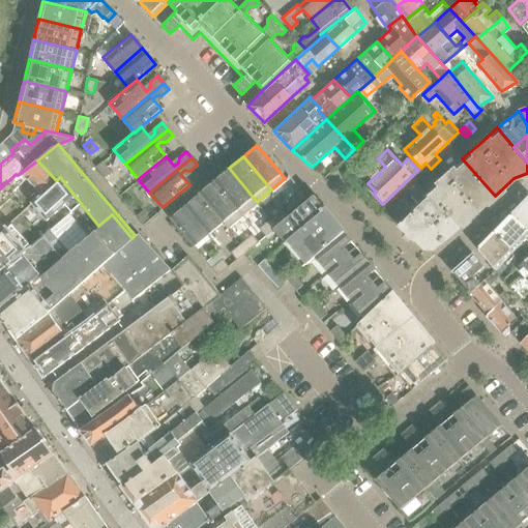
[(458,227),(495,196),(462,158),(435,182),(436,183),(428,192),(458,227)]
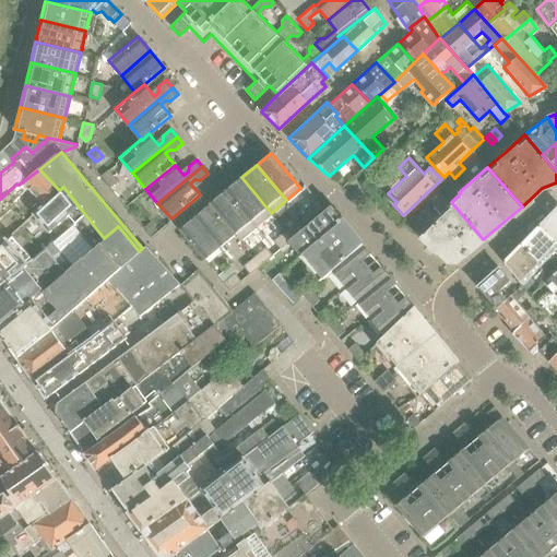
[(117,180),(107,168),(101,175),(110,186),(117,180)]
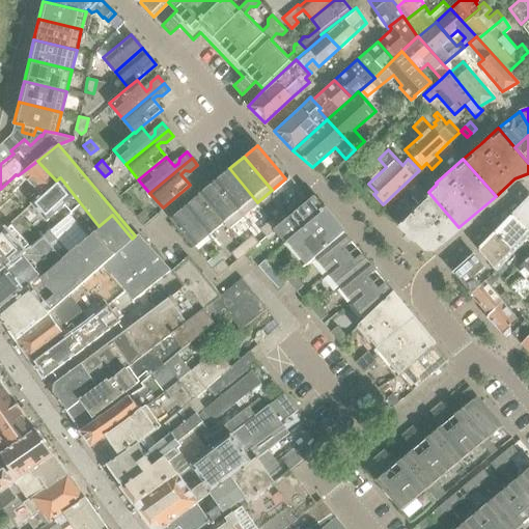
[(39,193),(42,194),(56,181),(37,161),(18,175),(16,174),(12,177),(19,185),(25,177),(39,193)]
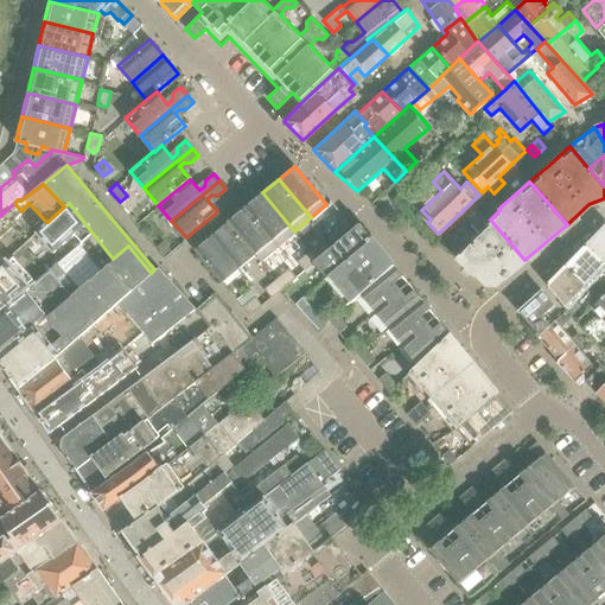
[(294,231),(262,192),(246,207),(278,244),(294,231)]
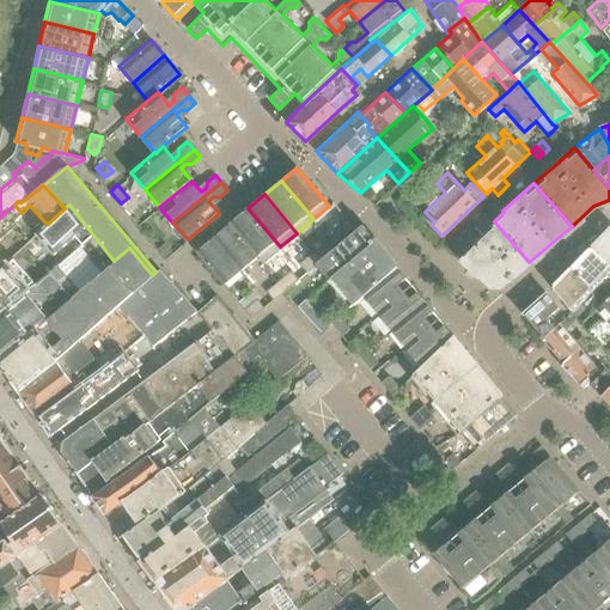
[(0,258),(2,257),(0,254),(0,237),(18,223),(14,219),(22,213),(14,205),(0,218),(0,258)]
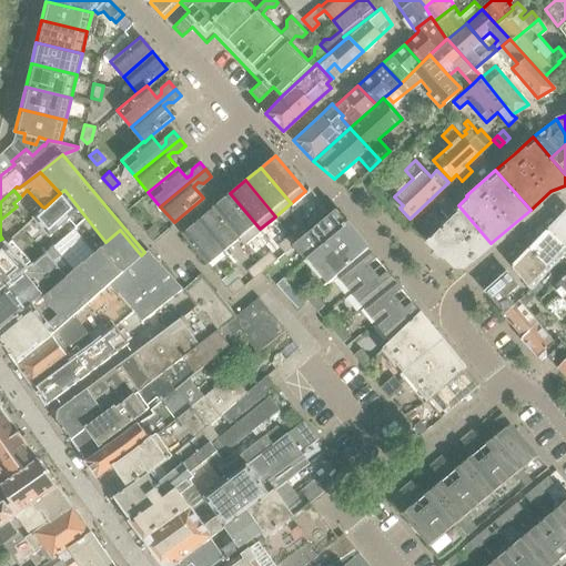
[(42,206),(24,223),(46,250),(84,215),(64,190),(60,193),(44,208),(42,206)]
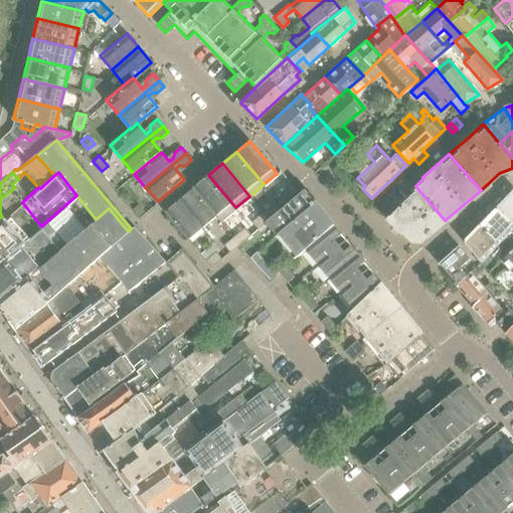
[(430,234),(445,220),(415,186),(414,187),(400,173),(391,182),(405,196),(399,202),(401,204),(387,218),(402,232),(402,231),(412,241),(420,241),(426,235),(428,236),(430,234)]
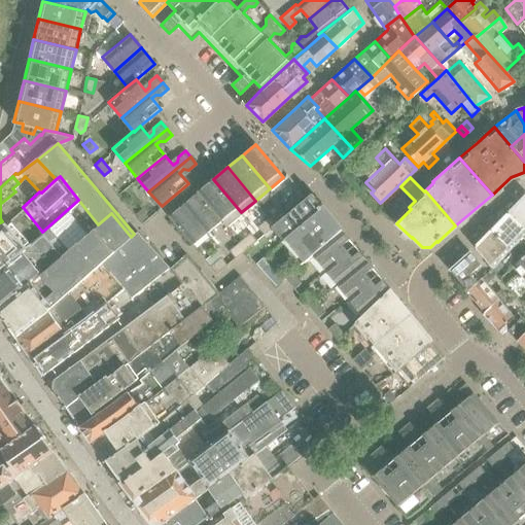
[(226,224),(241,212),(213,179),(199,191),(221,219),(226,224)]
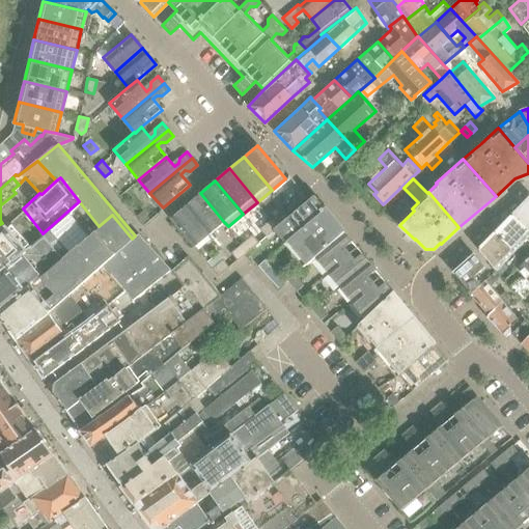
[(295,205),(306,196),(300,189),(288,198),(295,205)]
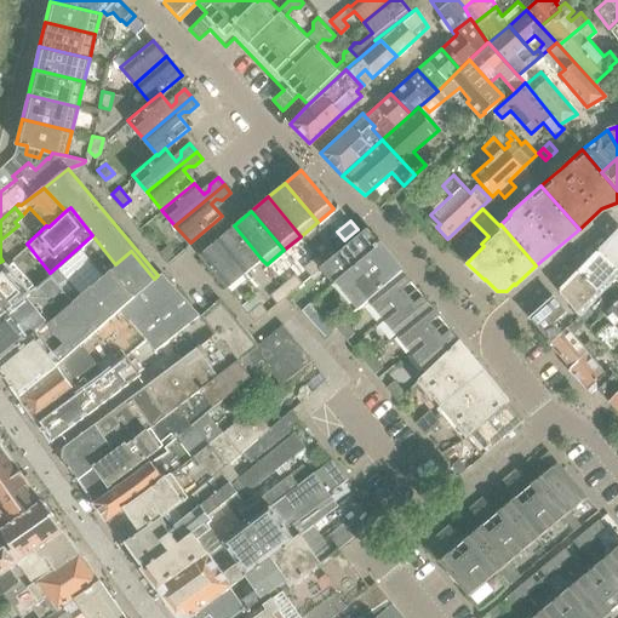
[(261,258),(234,225),(216,240),(244,272),(261,258)]
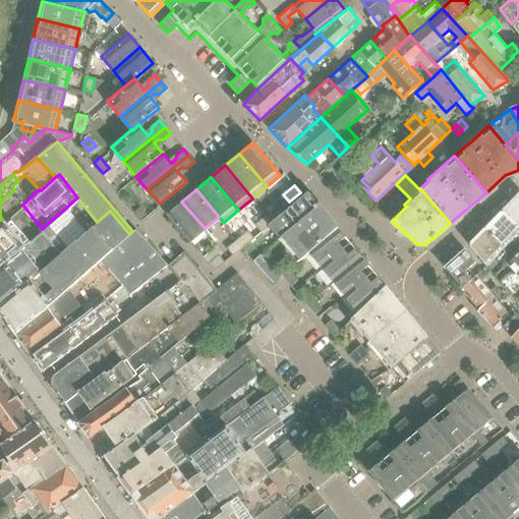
[(281,235),(316,206),(314,203),(315,202),(307,191),(282,213),(273,221),(269,224),(278,235),(281,233),(282,234),(281,235)]
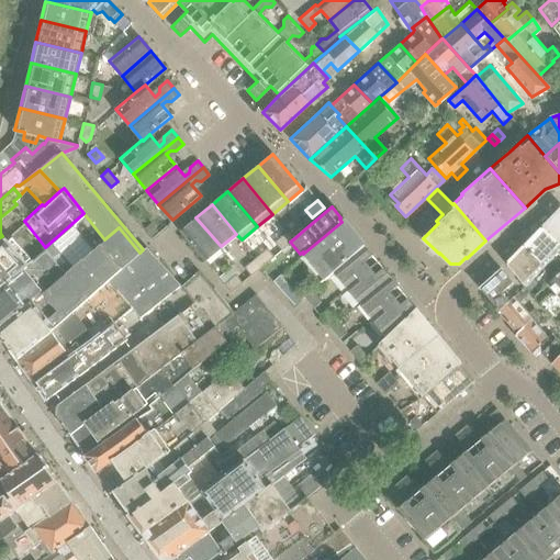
[(559,208),(542,226),(559,243),(559,208)]
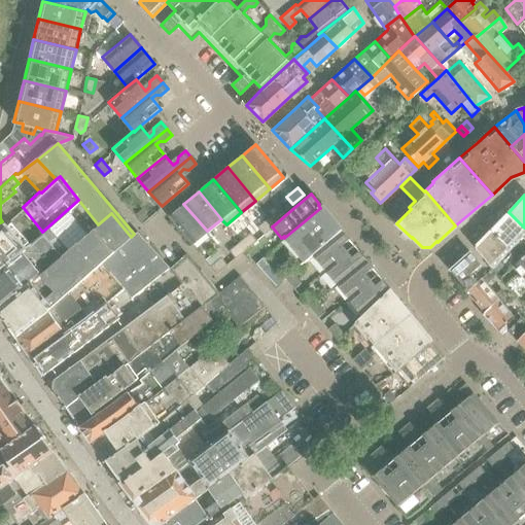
[(207,231),(183,204),(168,216),(191,244),(207,231)]
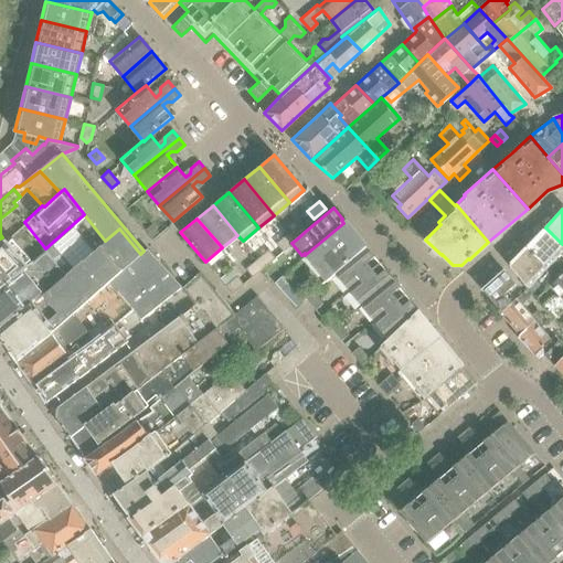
[(288,231),(296,240),(306,231),(303,227),(304,227),(299,221),(288,231)]
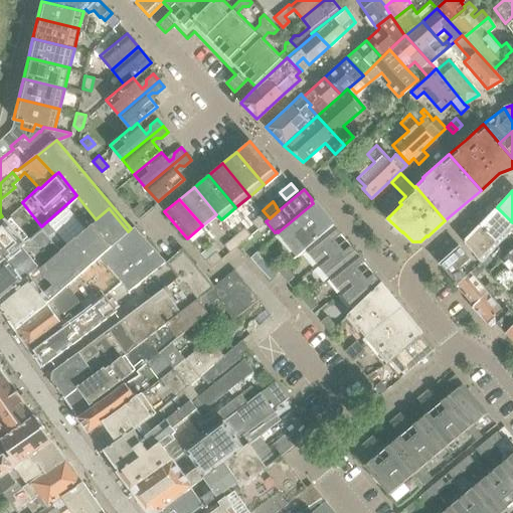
[(297,254),(305,247),(333,224),(315,203),(314,204),(313,203),(278,232),(297,254)]
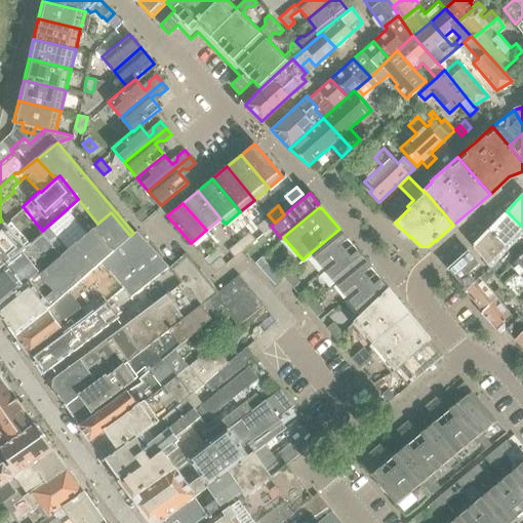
[(522,233),(522,227),(507,211),(489,229),(509,248),(520,236),(522,233)]
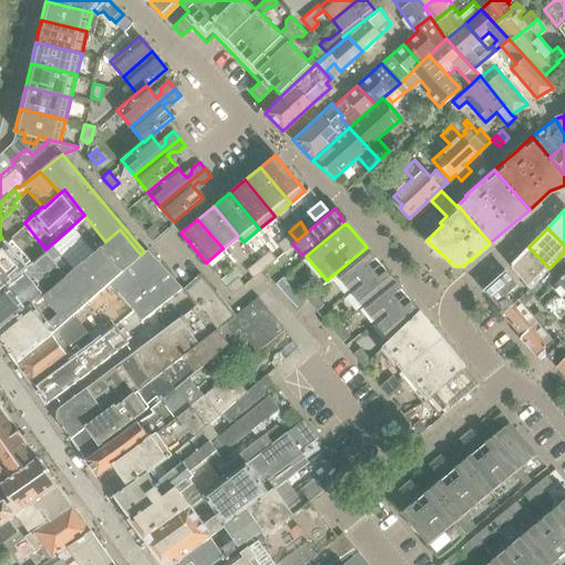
[(17,362),(86,301),(141,255),(120,229),(105,242),(68,275),(0,335),(0,337),(17,362)]
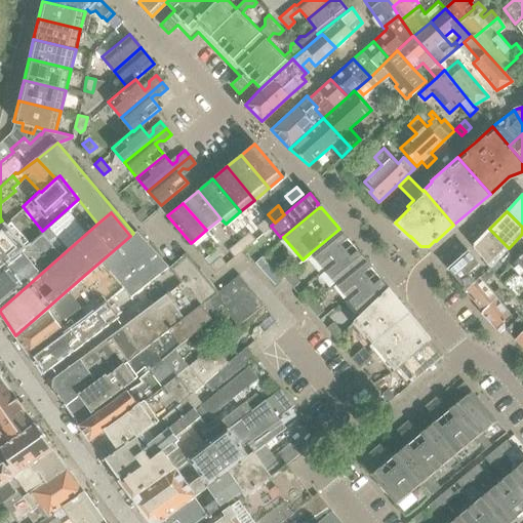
[(270,226),(271,226),(275,223),(268,214),(255,225),(263,232),(270,226)]
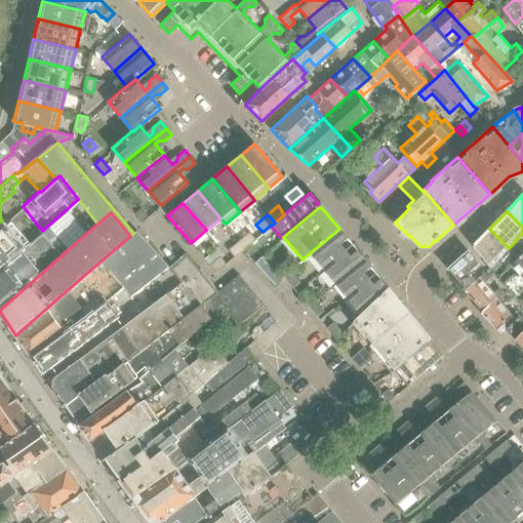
[(0,268),(29,243),(8,218),(0,226),(0,268)]
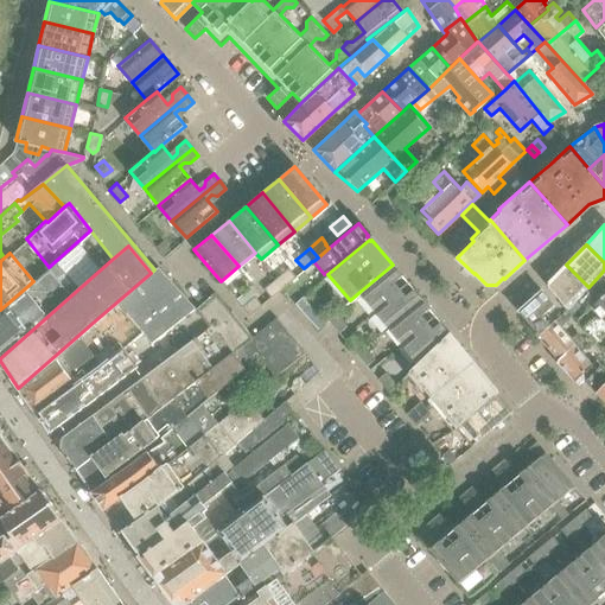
[(374,310),(407,282),(393,265),(360,292),(374,310)]
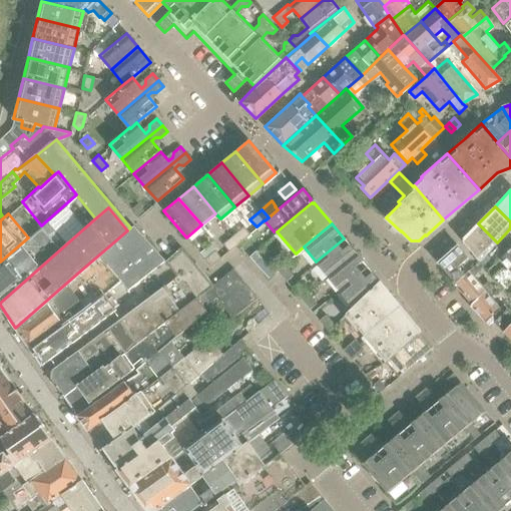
[(486,253),(497,242),(478,223),(462,240),(482,265),(490,257),(486,253)]
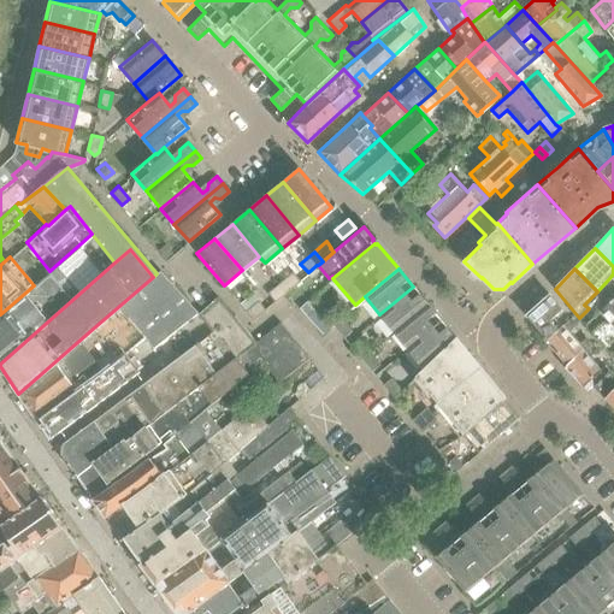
[(0,364),(74,299),(49,271),(34,285),(0,314),(0,364)]
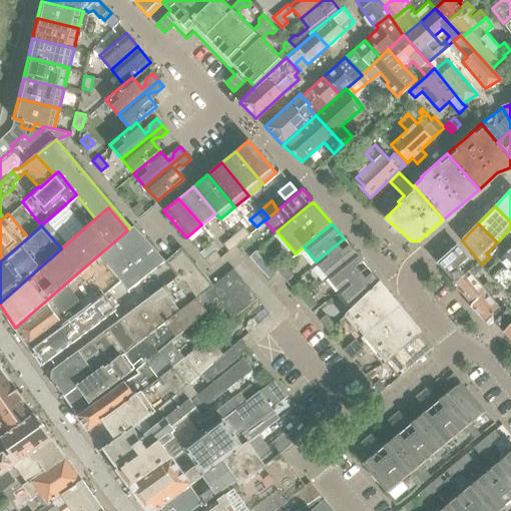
[(97,297),(103,295),(119,281),(126,290),(163,261),(133,225),(133,226),(132,225),(130,227),(127,230),(78,273),(97,297)]
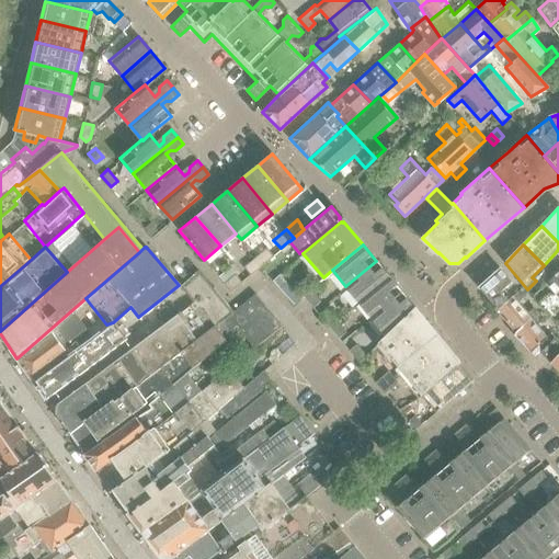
[(255,255),(262,264),(273,254),(266,247),(255,255)]
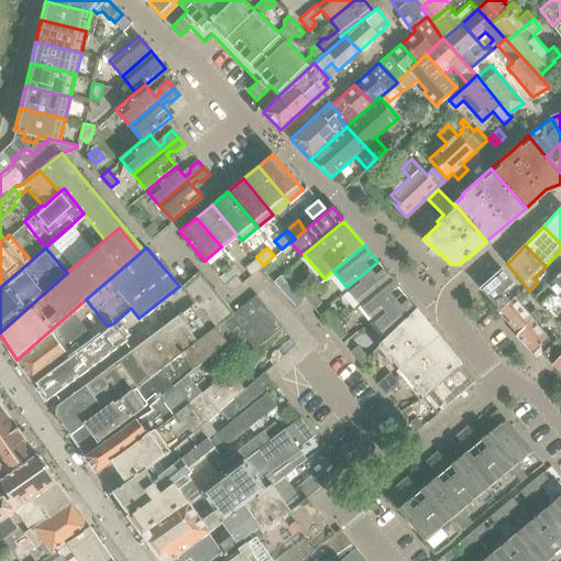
[(545,310),(560,295),(560,250),(558,253),(560,255),(560,271),(557,275),(551,271),(542,279),(547,284),(548,283),(556,292),(553,294),(551,292),(539,303),(545,310)]
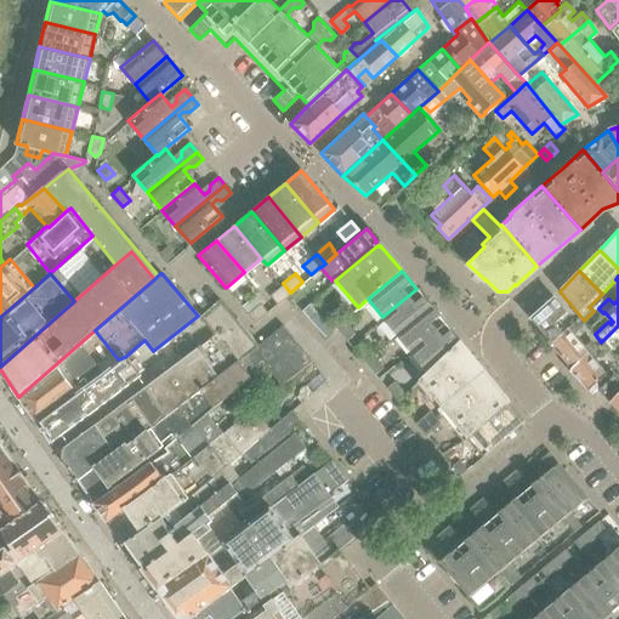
[(277,304),(290,293),(283,283),(270,294),(277,304)]
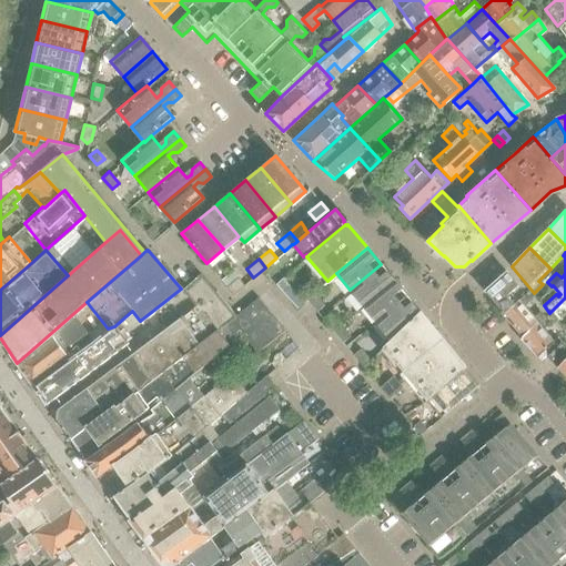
[(350,290),(363,305),(394,280),(381,264),(350,290)]
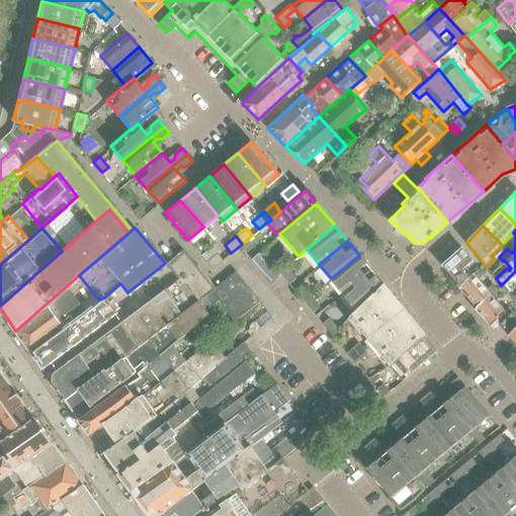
[(223,259),(212,246),(201,255),(212,268),(223,259)]
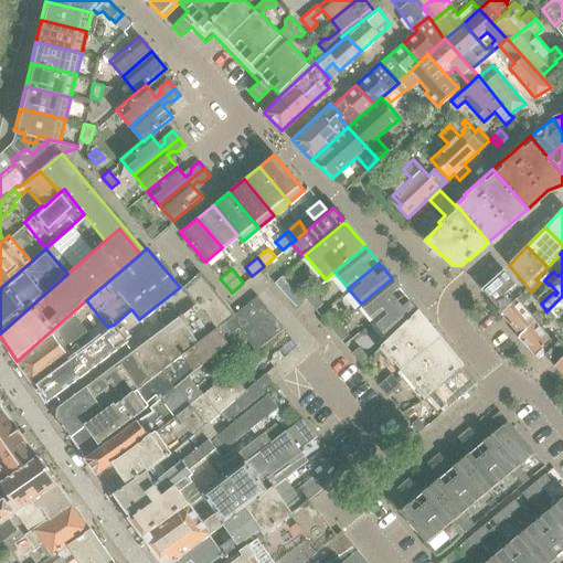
[(498,311),(514,298),(507,289),(514,284),(503,271),(481,289),(497,307),(496,308),(498,311)]
